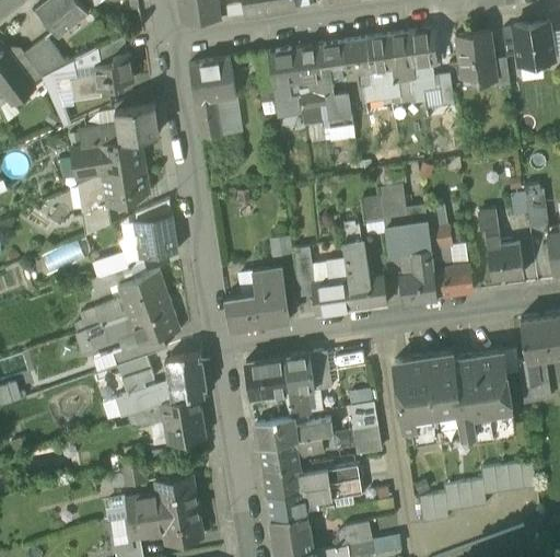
[(45,0),(36,7),(57,34),(86,12),(77,0),(45,0)]
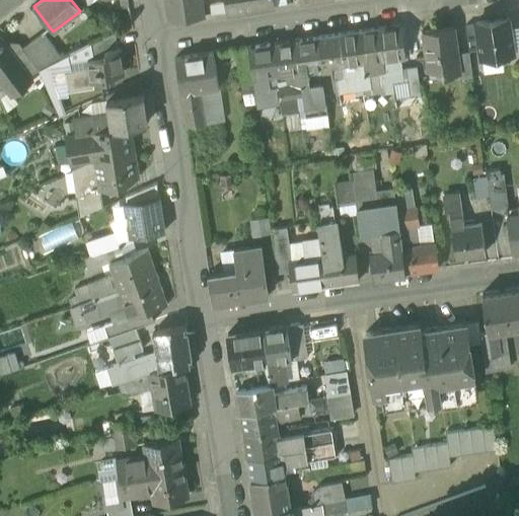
[(204,18),(201,0),(165,0),(169,23),(204,18)]
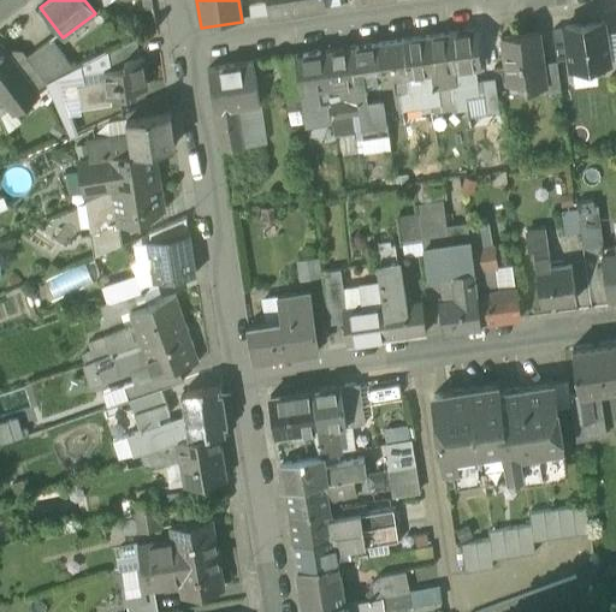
[(266,0),(268,7),(270,17),(324,10),(321,0),(266,0)]
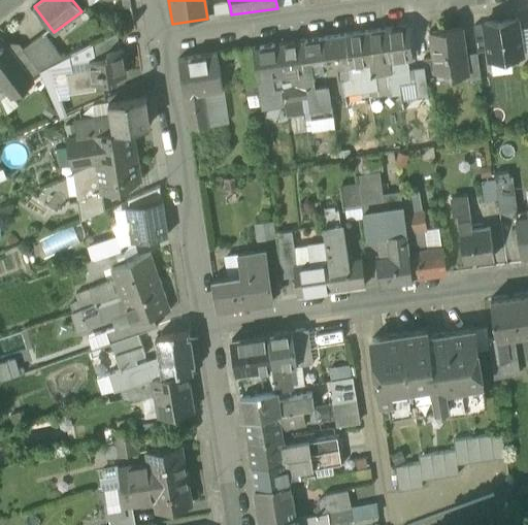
[(213,8),(216,18),(231,14),(230,6),(213,8)]
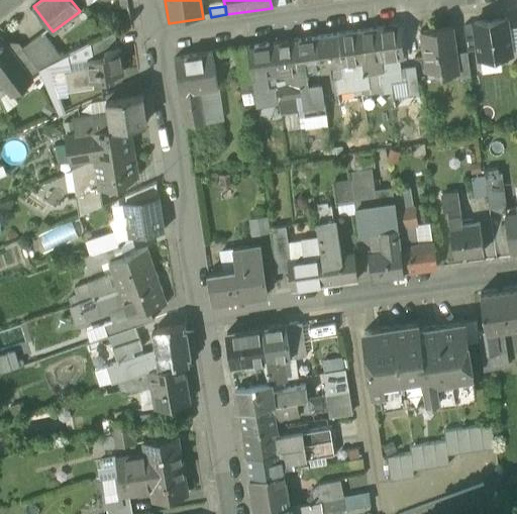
[(480,52),(481,60),(511,56),(507,22),(477,26),(477,27),(480,52)]
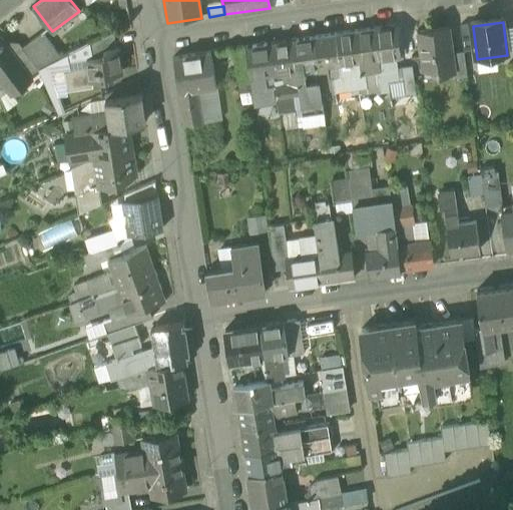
[(460,29),(464,52),(476,51),(473,27),(460,29)]
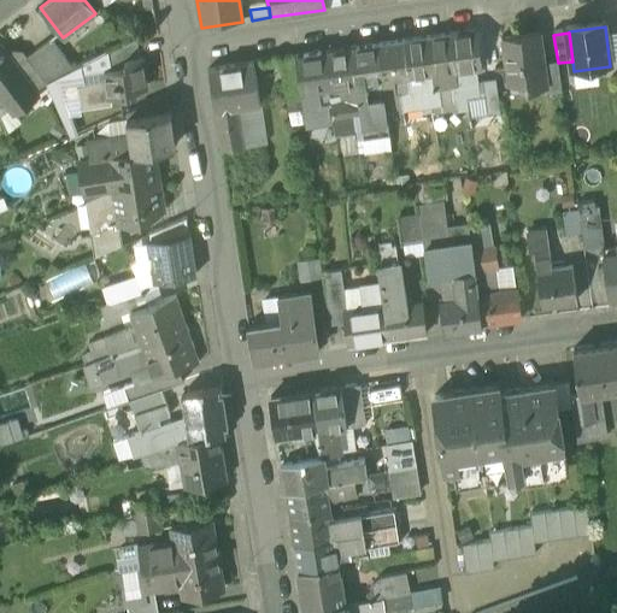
[(451,37),(456,75),(477,71),(481,71),(476,34),(451,37)]
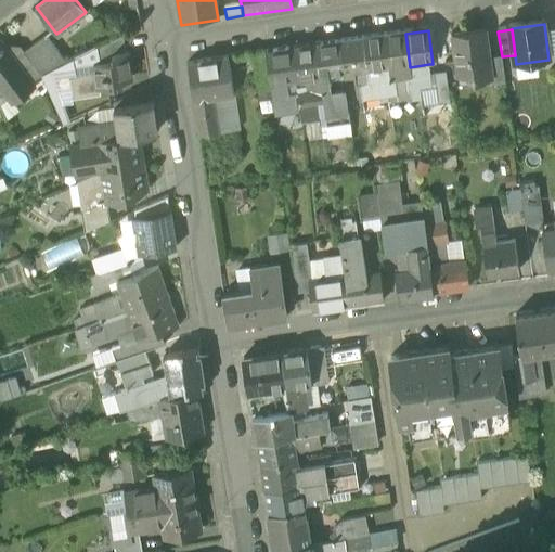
[(469,78),(470,86),(490,82),(493,82),(490,60),(486,31),(452,36),(457,80),(469,78)]
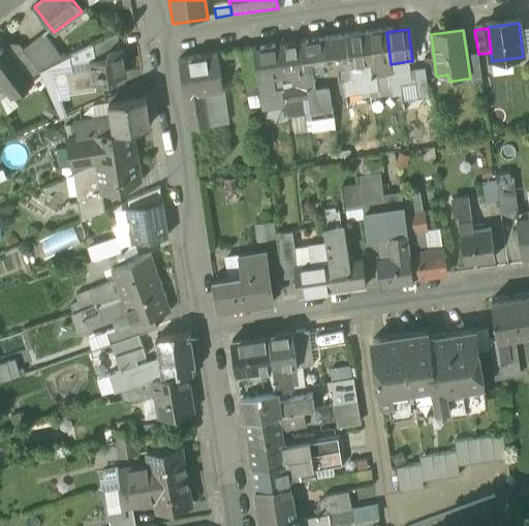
[(370,66),(391,64),(386,32),(366,35),(370,66)]
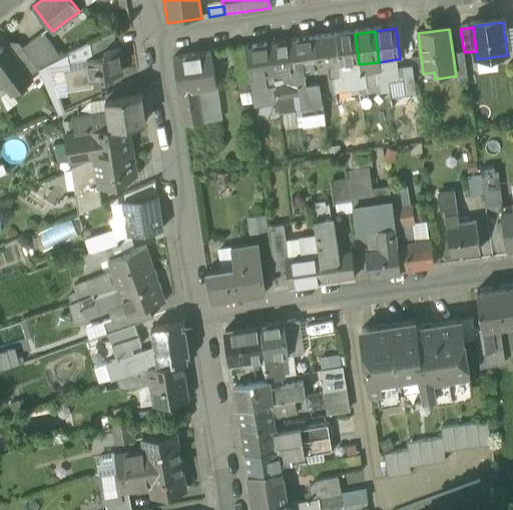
[(89,45),(91,58),(104,56),(103,50),(115,48),(113,32),(107,36),(89,45)]
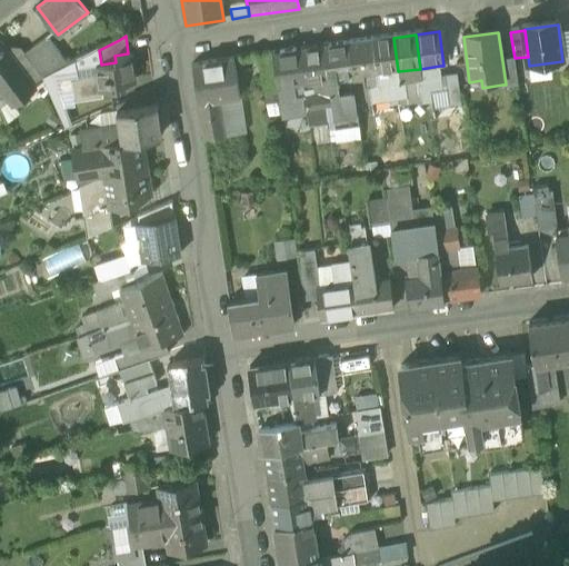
[(46,38),(25,53),(43,79),(67,67),(46,38)]
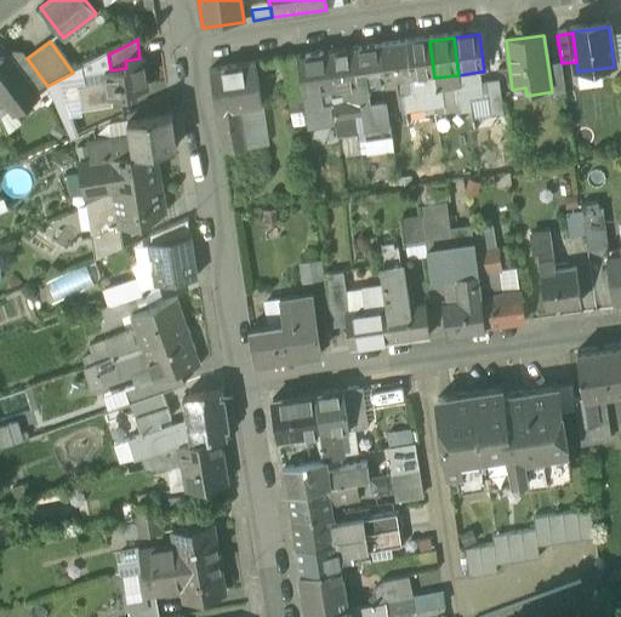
[(411,81),(434,78),(429,41),(406,45),(411,81)]
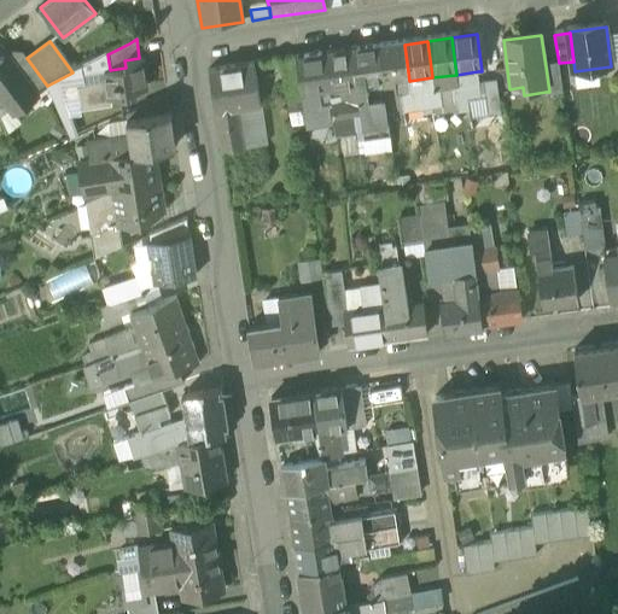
[(408,81),(409,81),(404,45),(378,48),(383,85),(396,82),(408,81)]
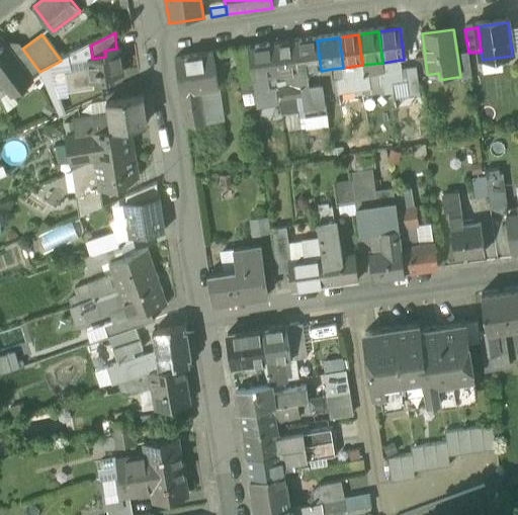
[(0,80),(10,93),(12,96),(31,82),(29,79),(9,53),(0,40),(0,80)]
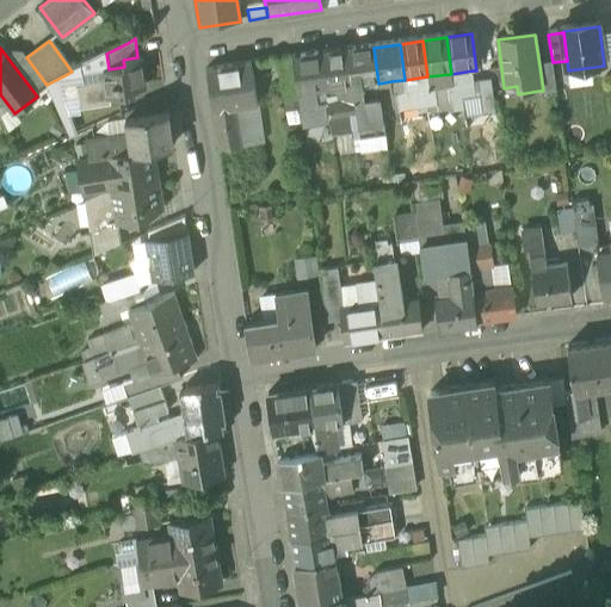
[(364,86),(378,84),(374,48),(347,51),(352,87),(364,86)]
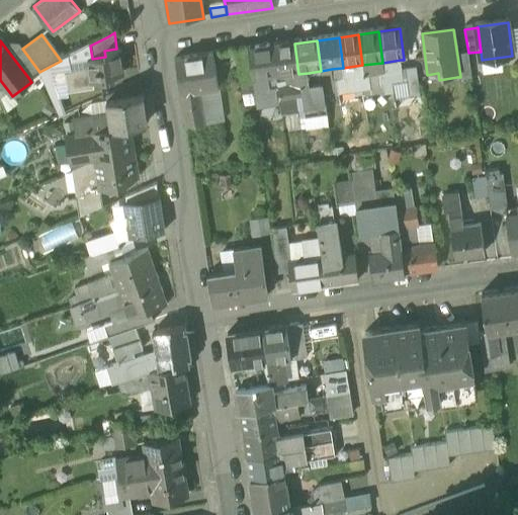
[(277,77),(286,76),(298,74),(294,44),(273,47),(277,77)]
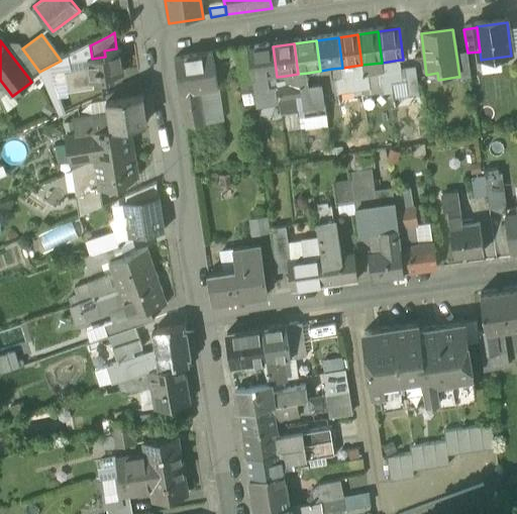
[(29,79),(39,72),(22,48),(19,44),(9,53),(29,79)]
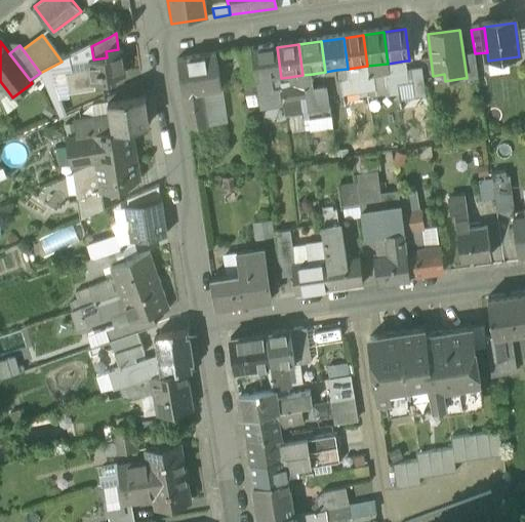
[(252,50),(256,81),(272,79),(279,79),(275,47),(252,50)]
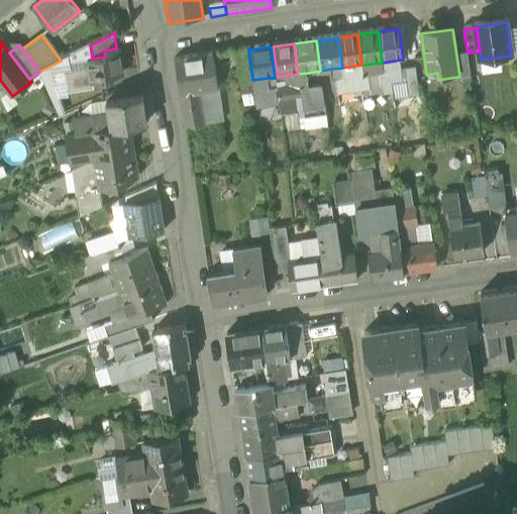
[(65,73),(67,91),(93,87),(92,81),(109,79),(109,76),(122,74),(118,48),(116,48),(104,50),(105,57),(92,59),(87,60),(89,69),(65,73)]
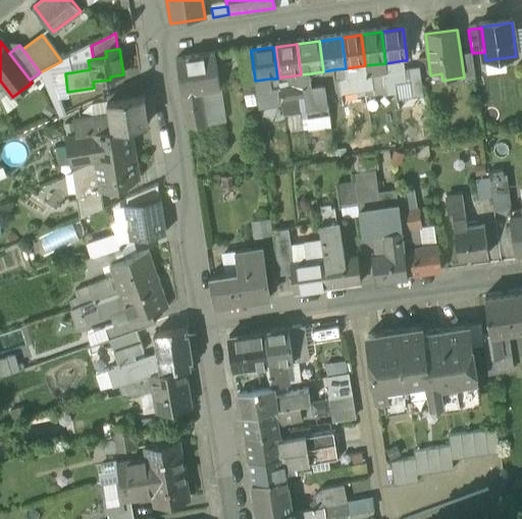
[(247,108),(258,106),(256,93),(255,81),(251,50),(240,52),(247,108)]
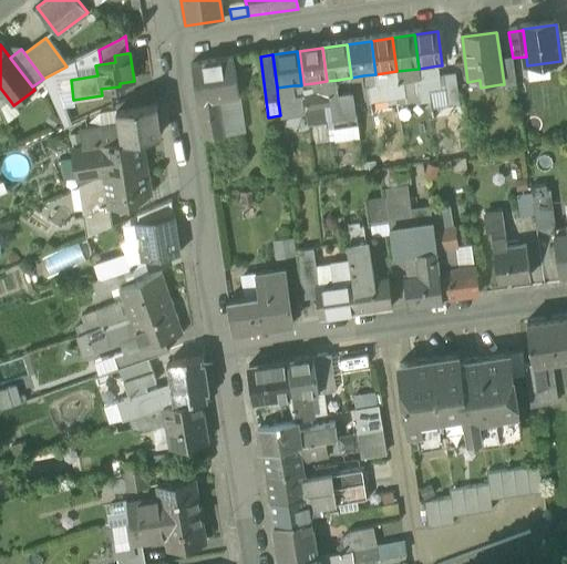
[(501,84),(502,90),(516,88),(512,59),(501,61),(504,84),(501,84)]
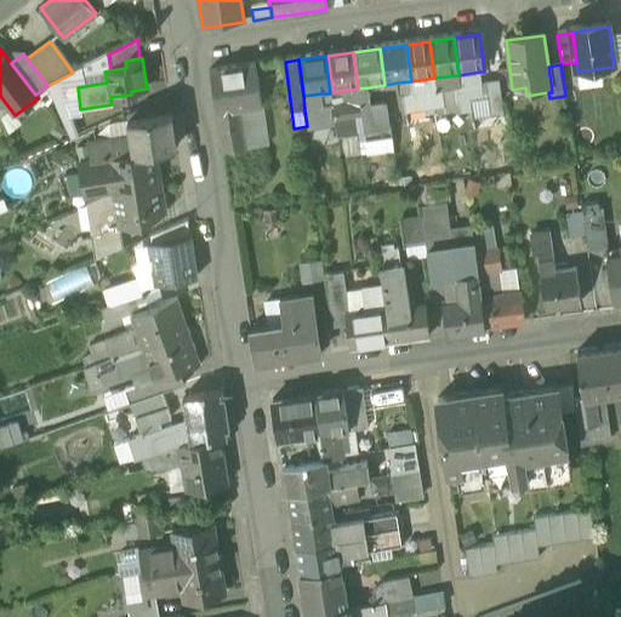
[(210,72),(217,114),(240,110),(261,108),(255,66),(210,72)]
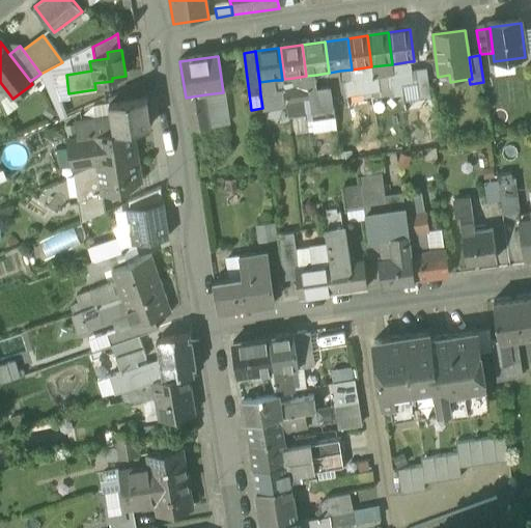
[(392,64),(393,76),(412,74),(411,61),(392,64)]
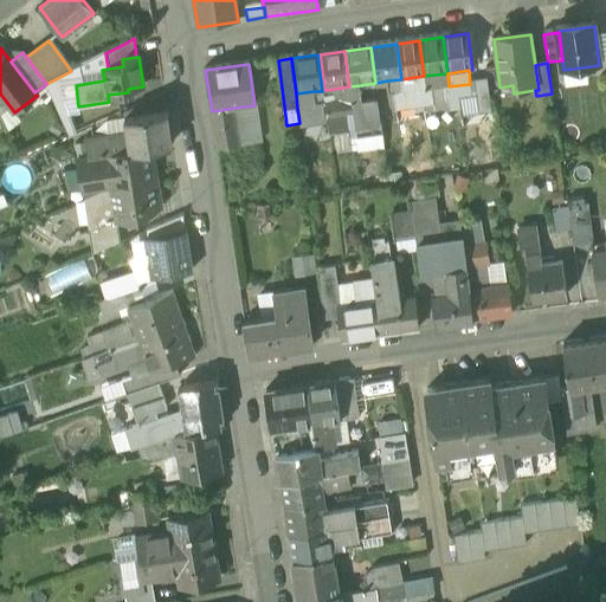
[(447,73),(424,76),(425,90),(432,90),(444,89),(449,86),(447,73)]
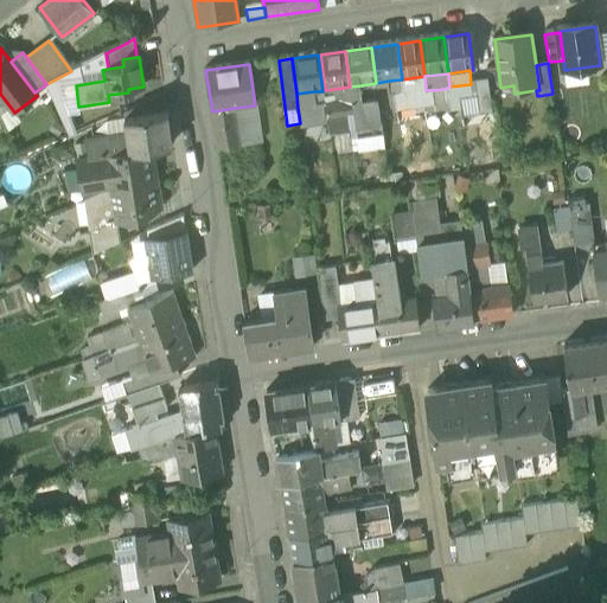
[(402,79),(401,79),(402,94),(394,95),(394,98),(396,110),(426,106),(434,104),(433,90),(426,90),(425,76),(402,79)]
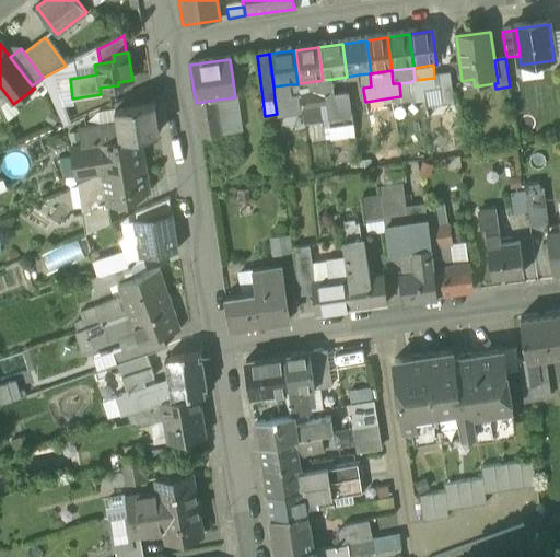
[(361,89),(363,88),(371,86),(370,73),(359,74),(361,89)]
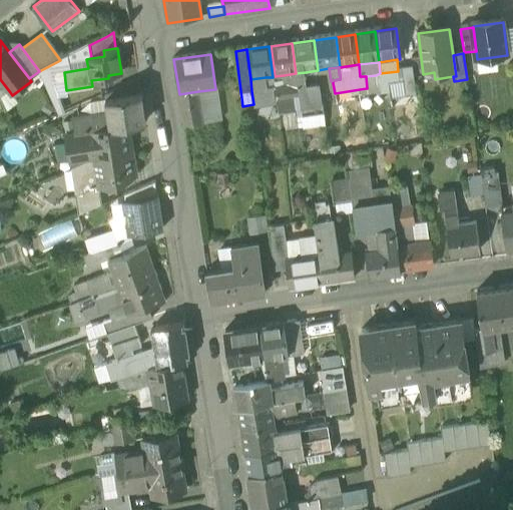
[(399,88),(401,100),(416,98),(412,69),(402,70),(404,87),(399,88)]
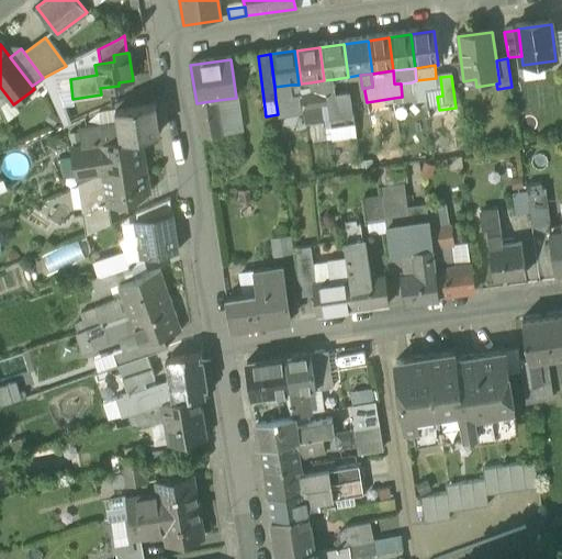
[(353,127),(348,77),(335,79),(337,92),(346,91),(350,129),(353,127)]
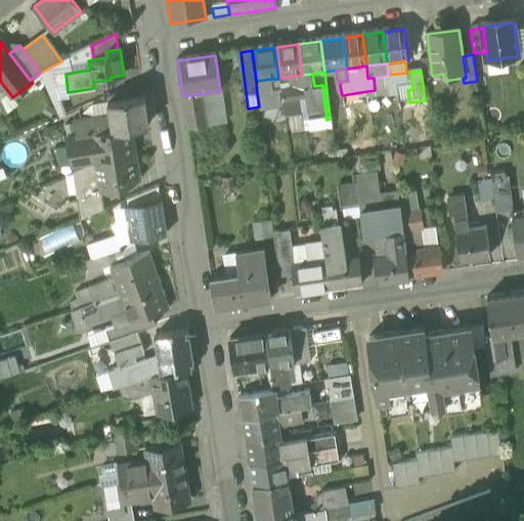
[(408,85),(406,73),(388,75),(384,77),(385,88),(388,88),(398,86),(408,85)]
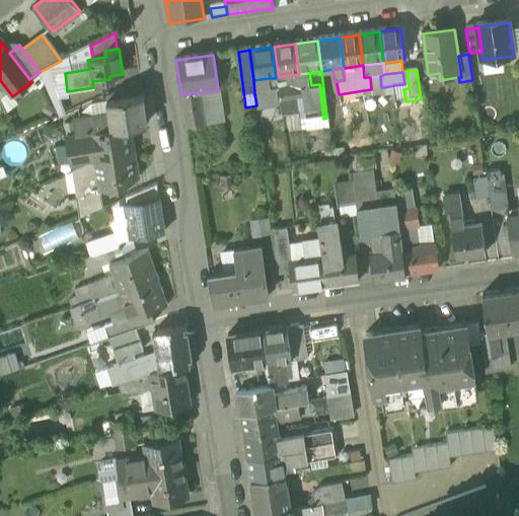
[(311,85),(309,73),(299,74),(300,86),(302,99),(305,121),(306,121),(306,118),(321,116),(321,119),(323,119),(319,84),(311,85)]
